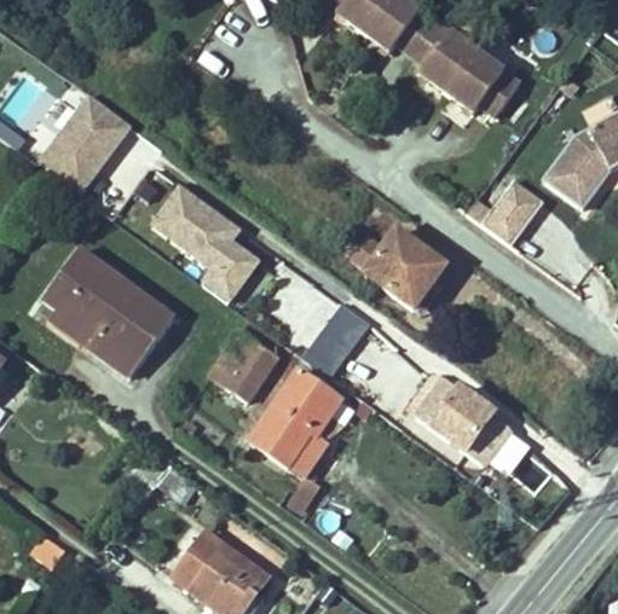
[(496,116),(521,81),(410,0),(338,0),(344,4),(338,12),(391,52),(397,44),(427,65),(421,74),(474,113),(480,104),(496,116)]
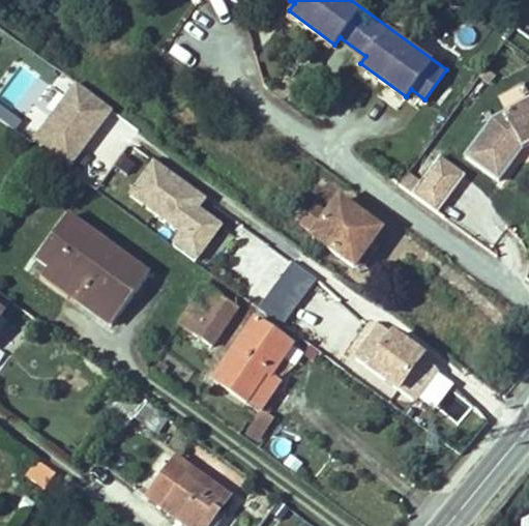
[(496,72),(486,65),(480,72),(490,81),(496,72)]
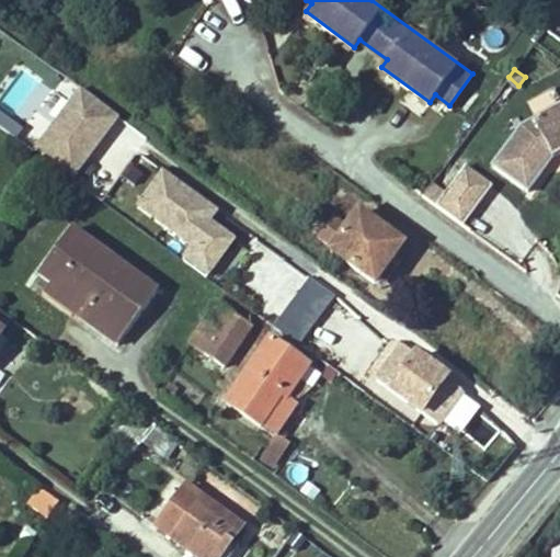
[(71,175),(117,112),(81,86),(35,148),(71,175)]
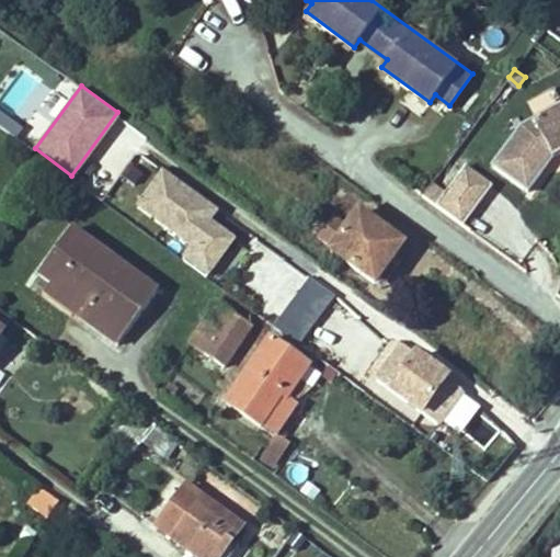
[(534,109),(558,101),(555,88),(530,95),(534,109)]
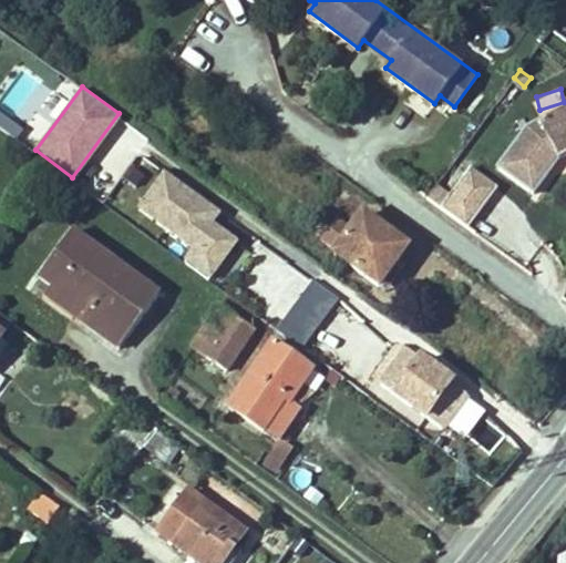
[(565,105),(528,124),(506,154),(518,164),(512,174),(535,191),(561,155),(565,153),(565,105)]
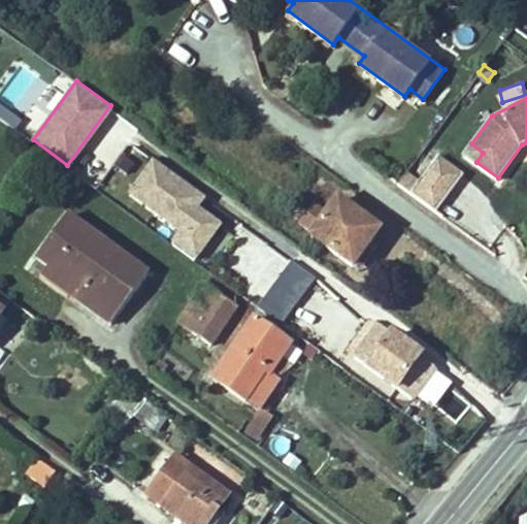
[(483,153),(471,143),(464,153),(476,162),(483,153)]
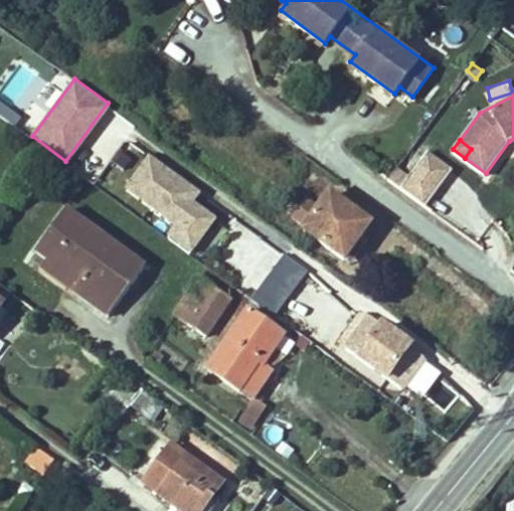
[(419,161),(444,179),(453,167),(429,149),(419,161)]
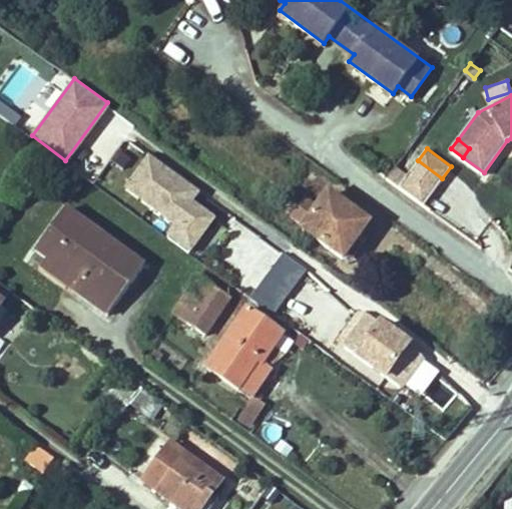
[(177,221),(167,234),(189,249),(214,215),(193,200),(201,189),(150,152),(127,185),(177,221)]
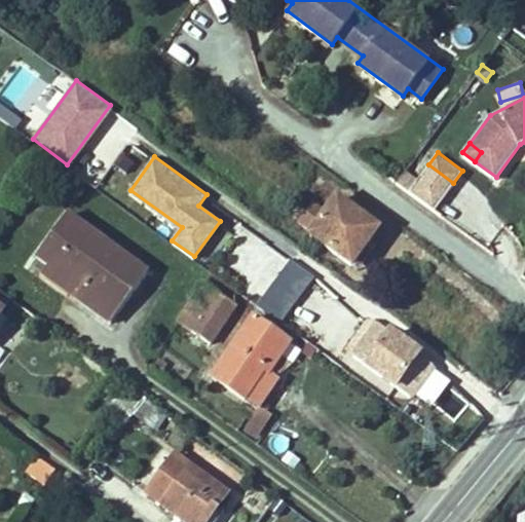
[(410,190),(435,209),(453,183),(428,164),(417,180),(410,190)]
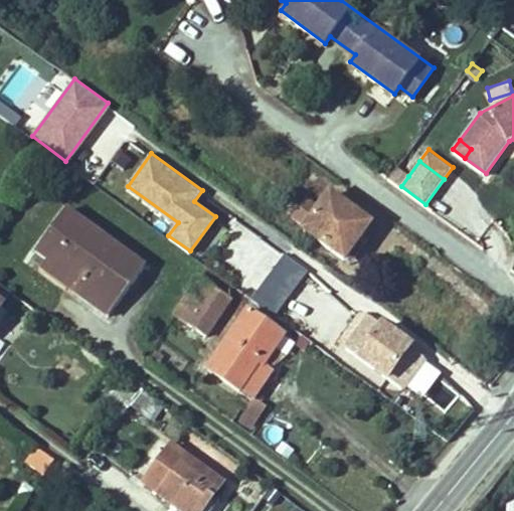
[(401,186),(408,176),(396,167),(389,177),(401,186)]
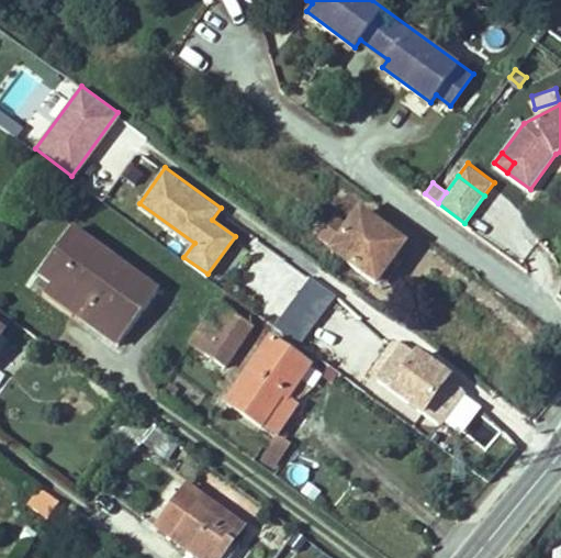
[(347,187),(333,201),(345,213),(359,198),(347,187)]
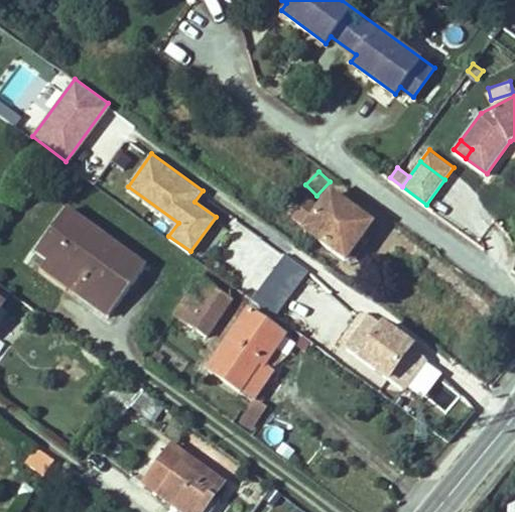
[(368,219),(332,192),(320,207),(308,198),(294,217),(307,226),(305,228),(346,258),(360,238),(356,235),(368,219)]
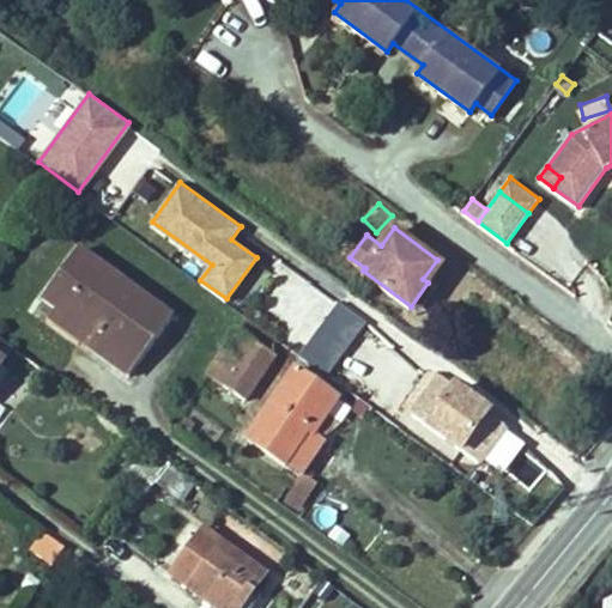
[(174,315),(79,247),(44,296),(58,305),(98,335),(90,345),(131,374),(174,315)]
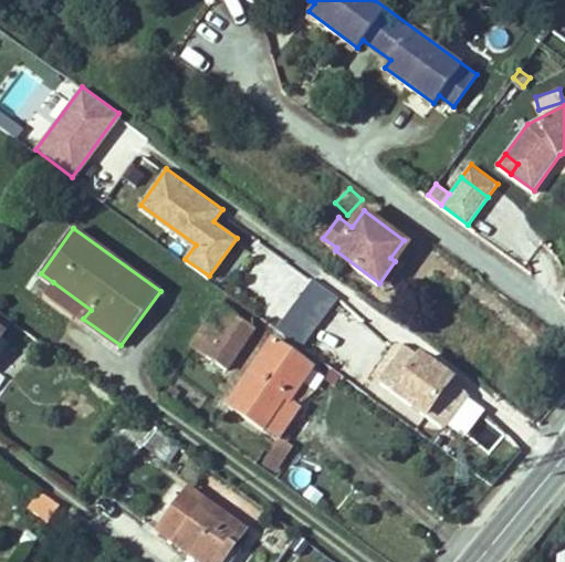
[(408,243),(404,240),(390,258),(395,261),(408,243)]
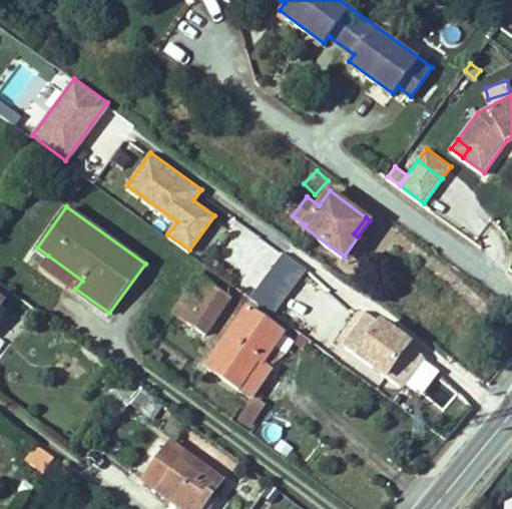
[(248,291),(277,310),(308,264),(240,218),(215,256),(254,283),(248,291)]
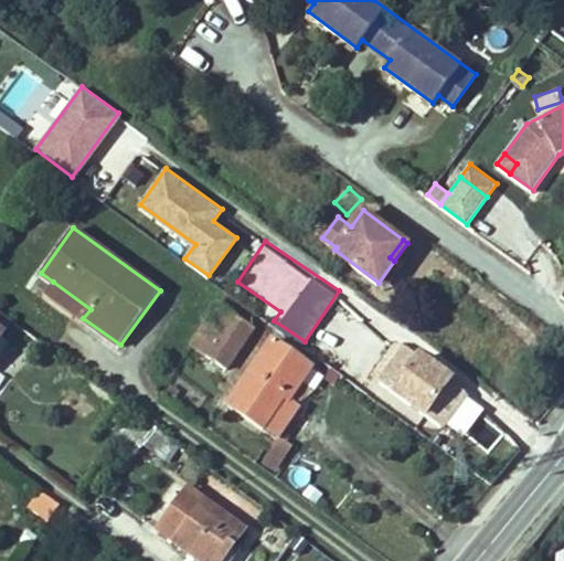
[(385,287),(401,266),(394,261),(379,283),(385,287)]
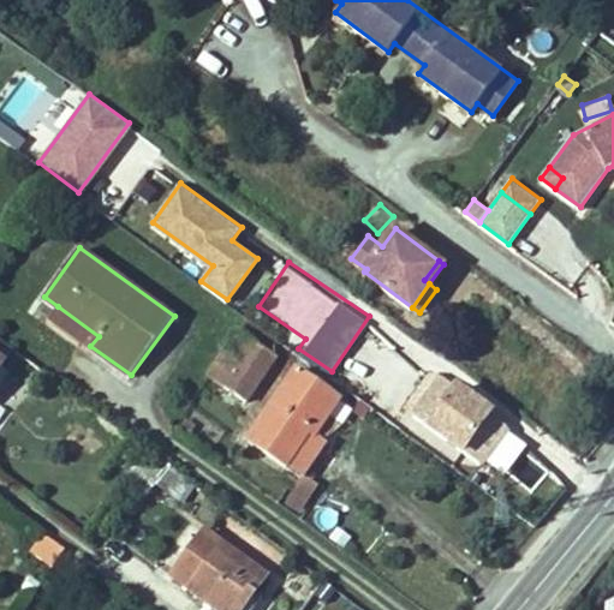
[(99,336),(58,306),(51,317),(90,346),(99,336)]
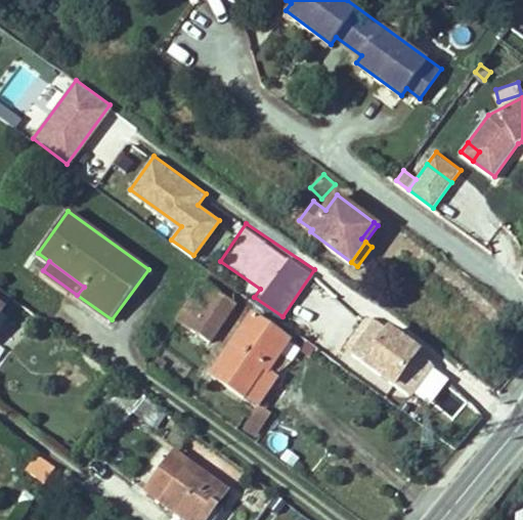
[(210,340),(235,302),(205,283),(194,298),(191,297),(178,317),(210,340)]
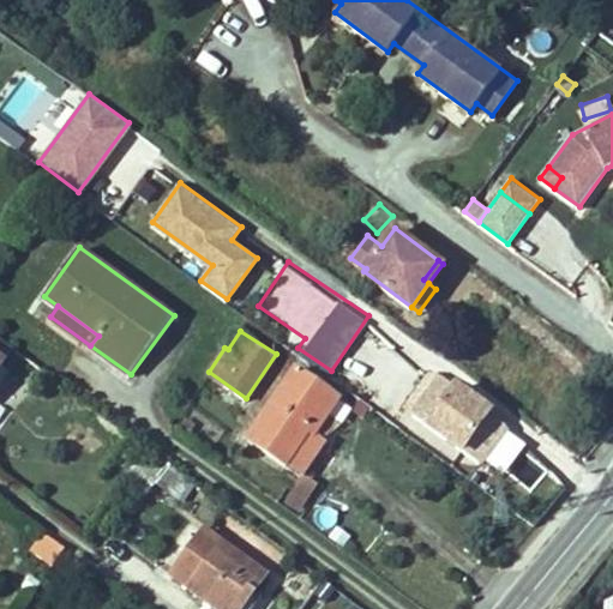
[(14,347),(0,335),(0,357),(4,361),(14,347)]
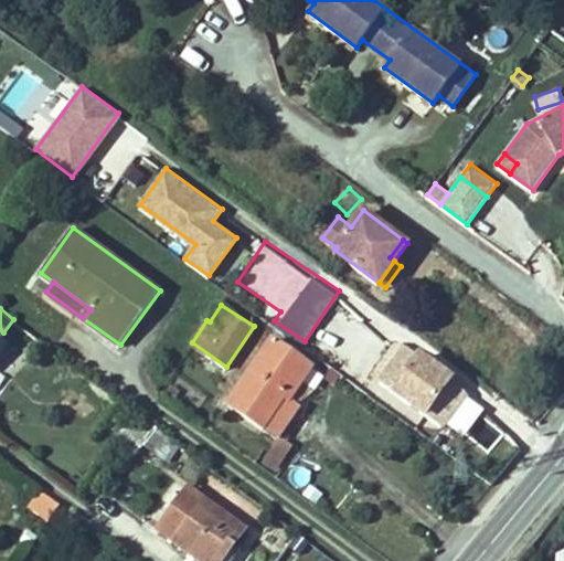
[(368,349),(344,331),(334,343),(358,362),(368,349)]
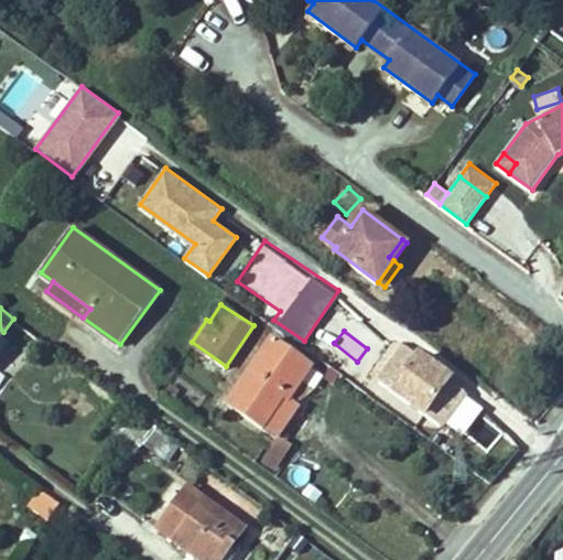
[(290,396),(311,365),(272,337),(228,401),(263,426),(285,394),(290,396)]
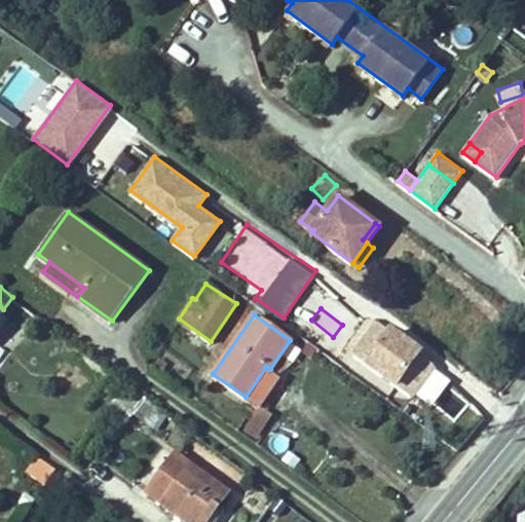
[(420,350),(378,320),(361,344),(374,355),(367,363),(396,384),(420,350)]
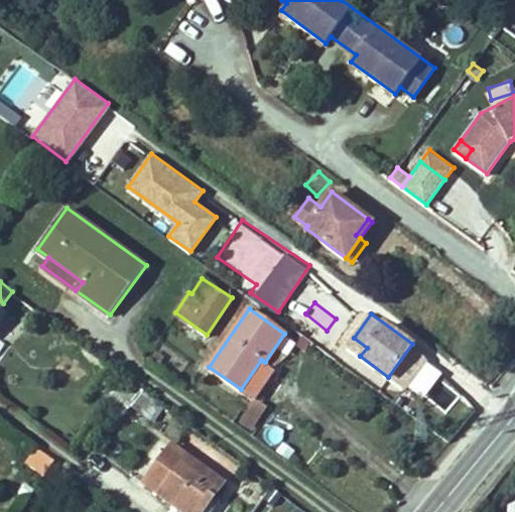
[(265,362),(261,360),(241,389),(254,397),(274,369),(265,362)]
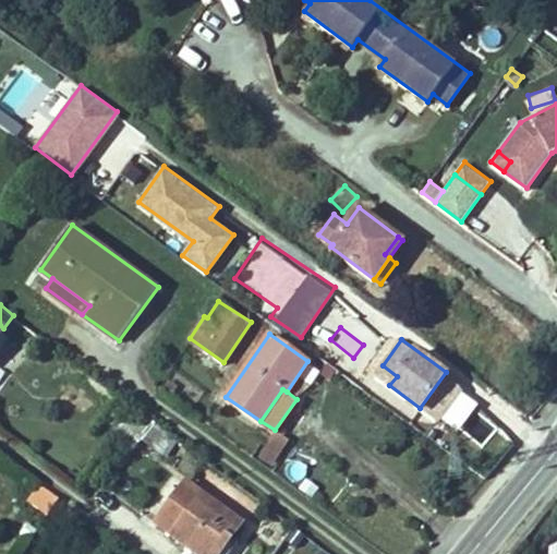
[(182,440),(144,411),(143,412),(118,446),(118,447),(124,452),(129,455),(143,436),(164,450),(170,443),(177,447),(182,440)]
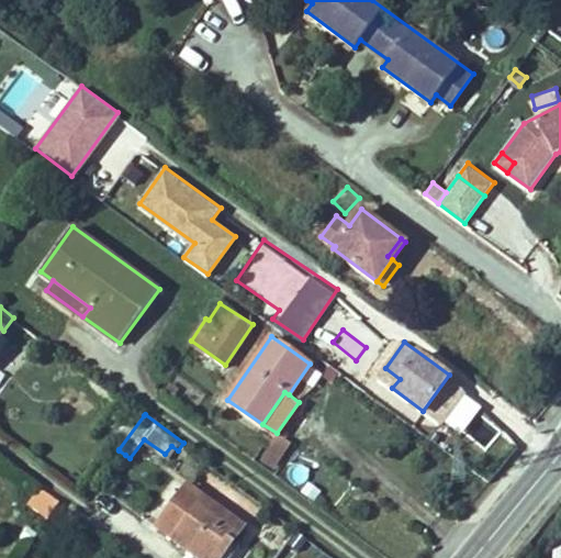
[(291,442),(278,433),(261,457),(275,467),(291,442)]
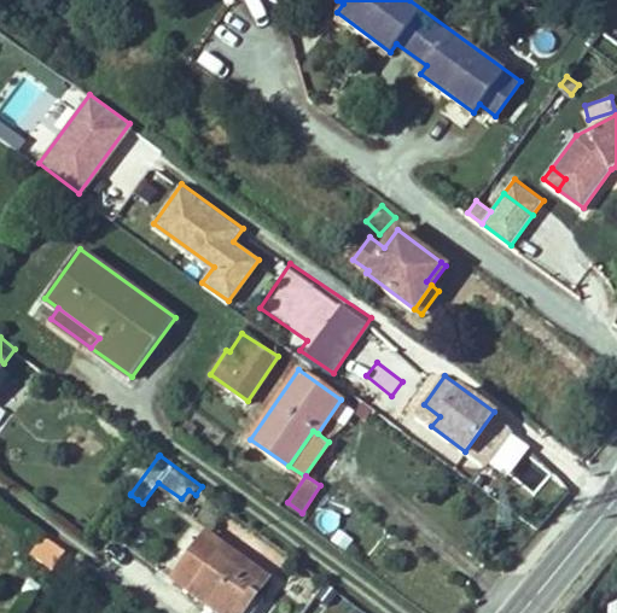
[(138,500),(131,495),(126,500),(134,506),(138,500)]
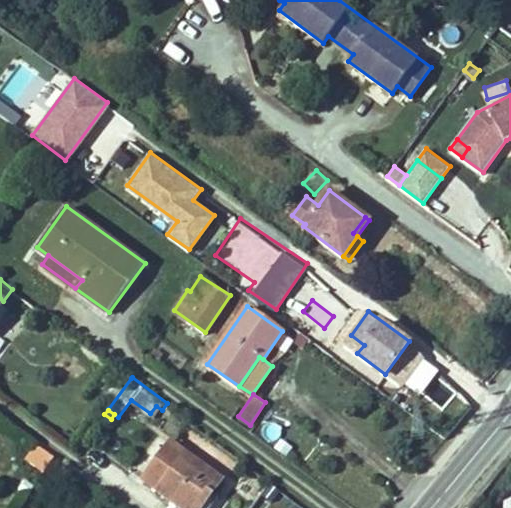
[(220,476),(172,441),(144,478),(184,507),(193,507),(207,489),(209,490),(210,490),(220,476)]
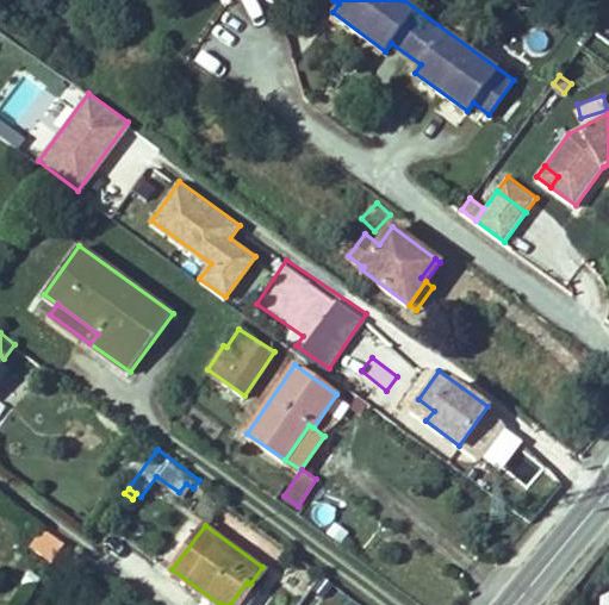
[(64,542),(45,526),(33,546),(53,560),(64,542)]
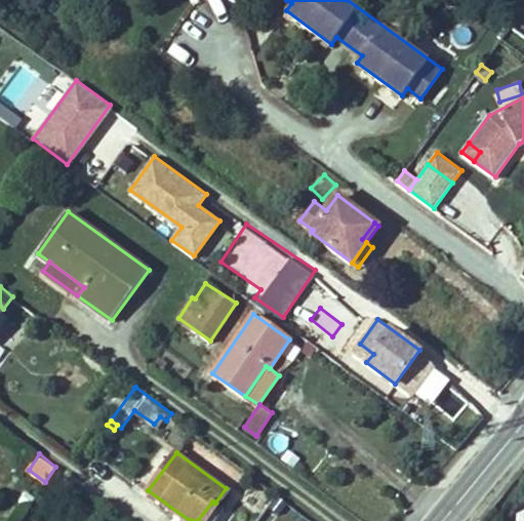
[(198,520),(213,520),(224,509),(215,503),(214,503),(212,502),(198,520)]
